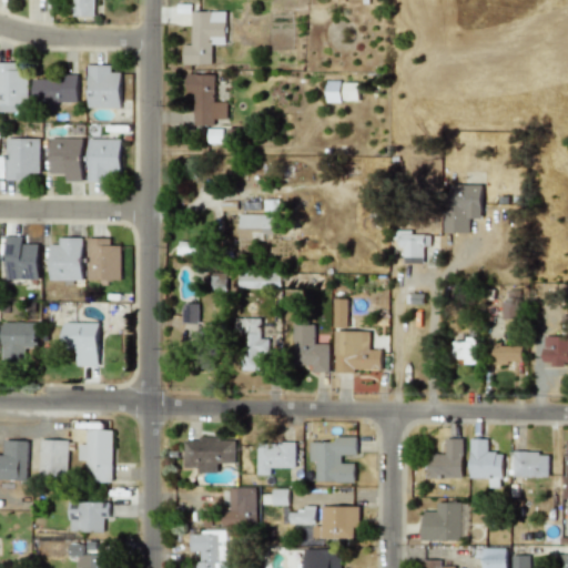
[(95,16),(95,0),(71,0),(71,16),(95,16)]
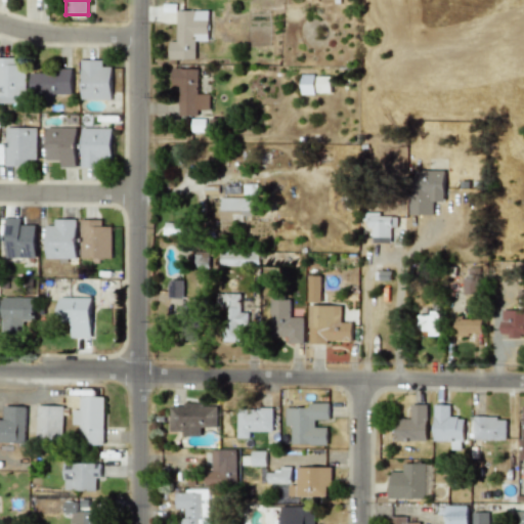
[(176,42),(169,42),(169,59),(195,59),(194,41),(209,41),(208,10),(176,11),(176,42)]
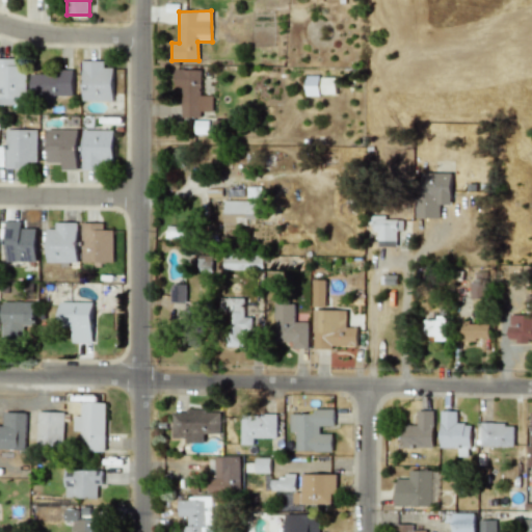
[(0,104),(26,104),(26,65),(16,65),(16,58),(0,58),(0,104)]
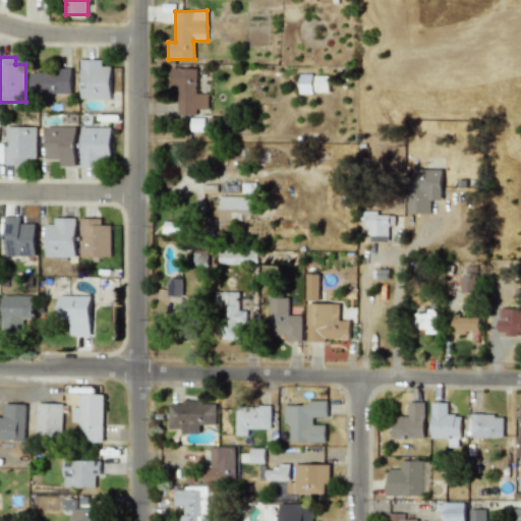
[(111,66),(102,66),(102,60),(80,59),(80,99),(110,99),(111,66)]
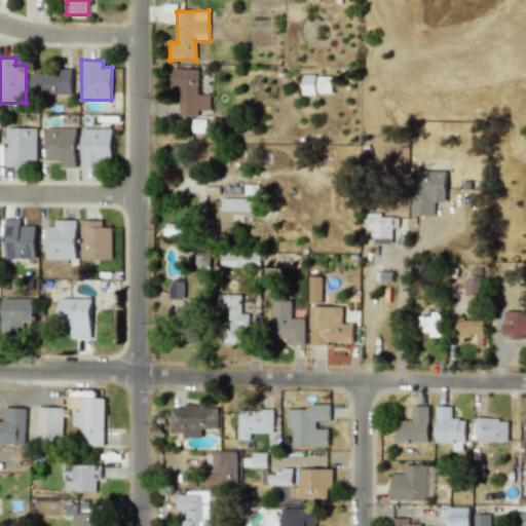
[(72,97),(72,70),(57,69),(57,74),(31,73),(31,96),(72,97)]
